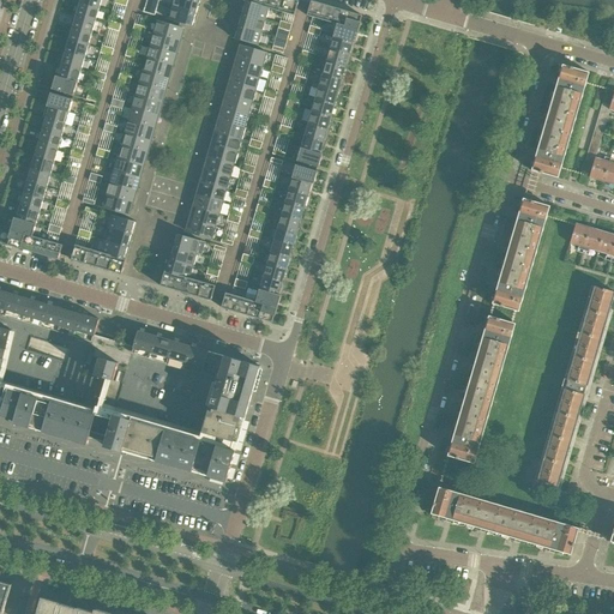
[(174,0),(173,7),(196,14),(199,1),(196,0),(174,0)]
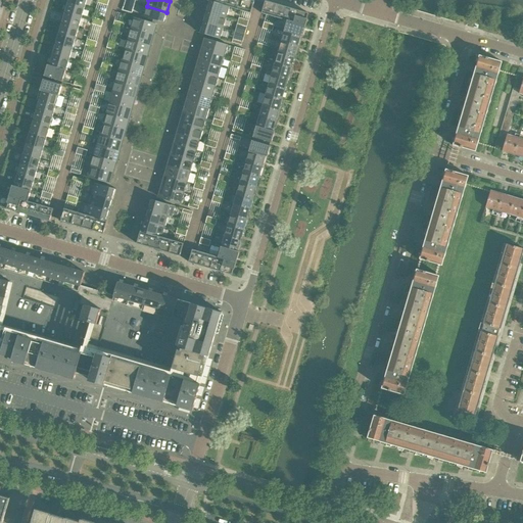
[(231,0),(229,7),(240,10),(242,0),(231,0)]
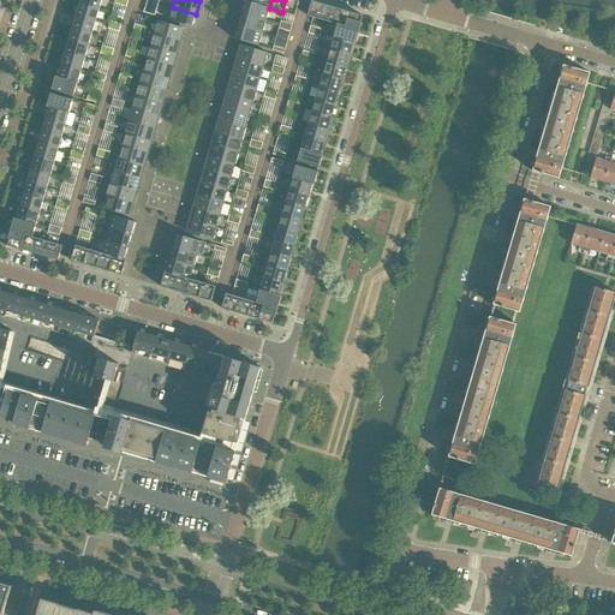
[(296,0),(285,0),(282,12),(294,16),(299,1),(296,0)]
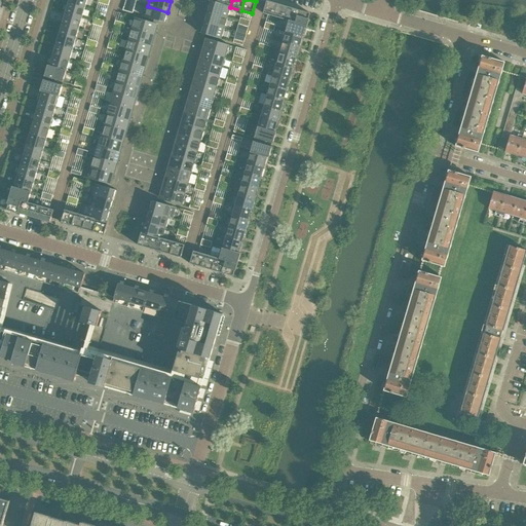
[(263,13),(273,16),(277,4),(266,1),(263,13)]
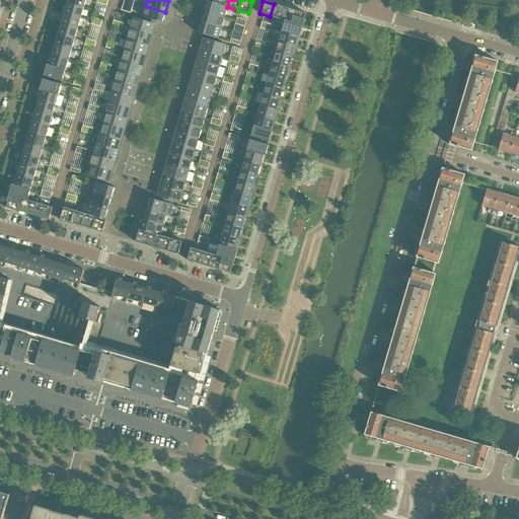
[(208,2),(205,12),(224,18),(227,7),(217,4),(208,2)]
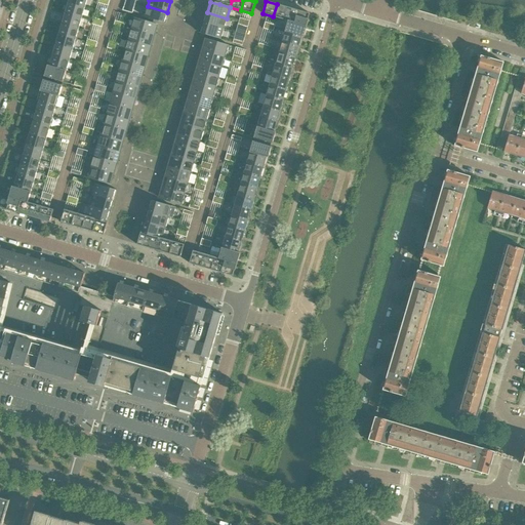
[(68,3),(65,13),(82,18),(85,7),(68,3)]
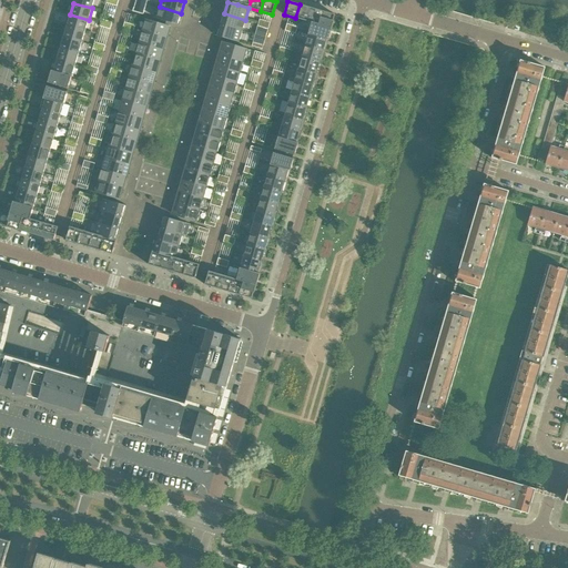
[(295,18),(307,21),(312,8),(300,4),(295,18)]
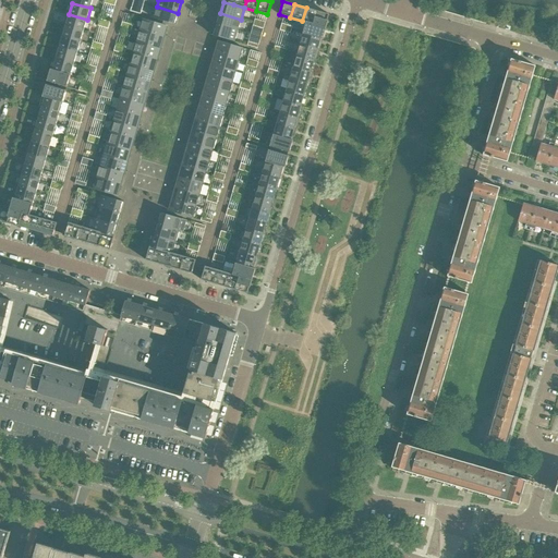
[(178,13),(157,7),(154,17),(174,24),(178,13)]
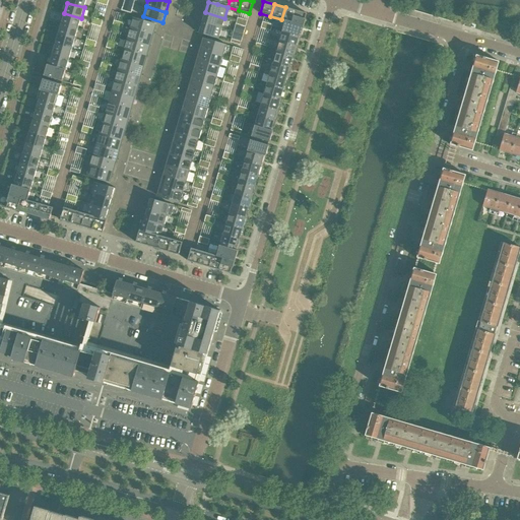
[(281,19),(285,20),(293,22),(296,10),(285,7),(281,19)]
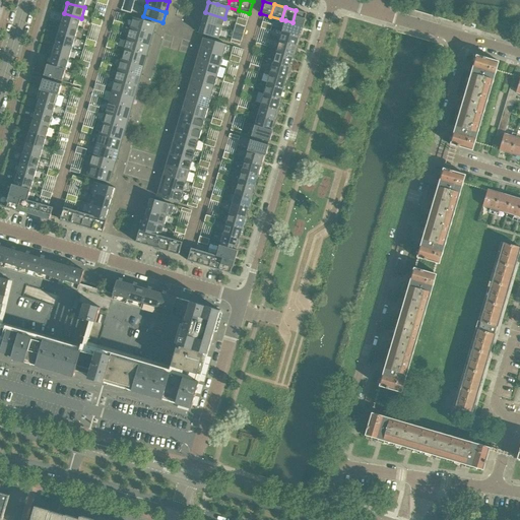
[(296,10),(293,22),(304,26),(306,19),(305,19),(307,13),(296,10)]
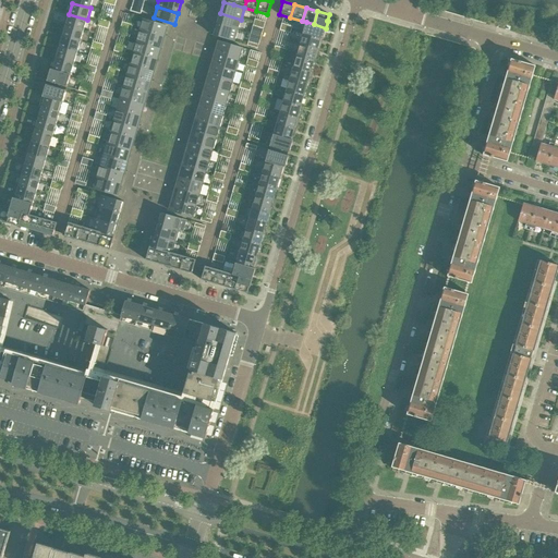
[(220,13),(217,24),(238,31),(241,20),(220,13)]
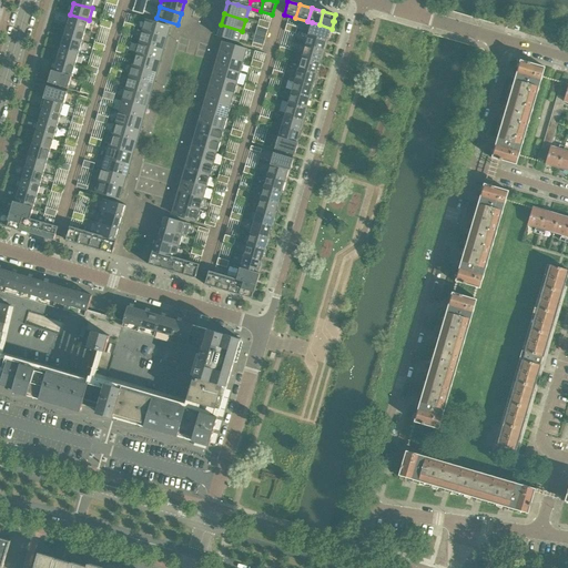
[(70,14),(67,26),(84,31),(89,20),(70,14)]
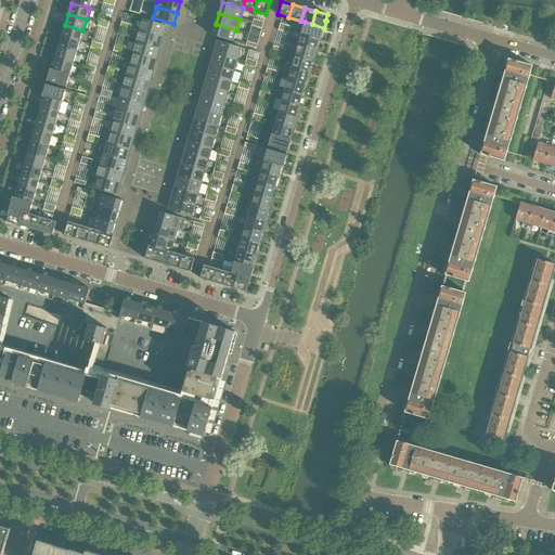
[(142,18),(139,29),(159,36),(163,25),(142,18)]
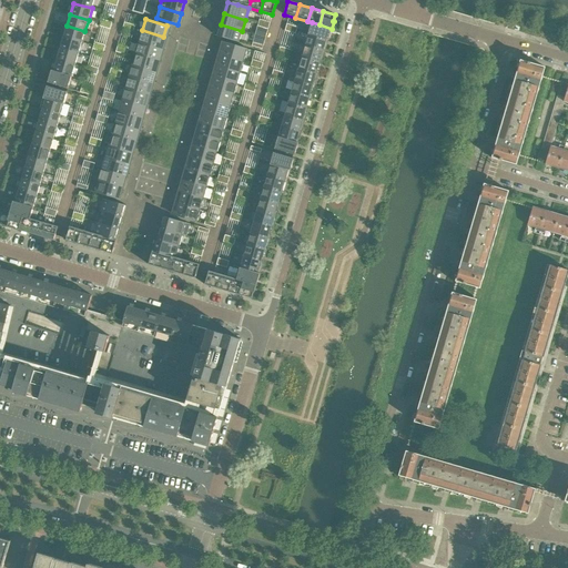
[(312,22),(308,33),(328,40),(332,29),(320,24),(312,22)]
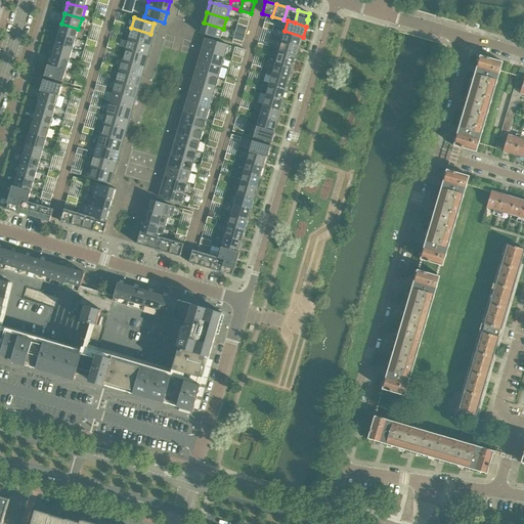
[(223,29),(204,23),(201,34),(220,39),(223,29)]
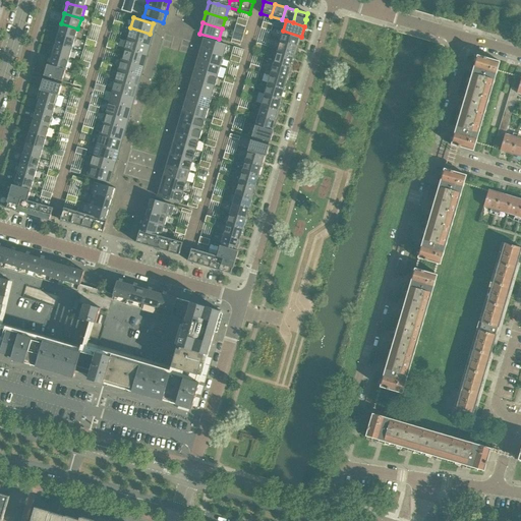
[(61,23),(58,35),(74,40),(77,29),(61,23)]
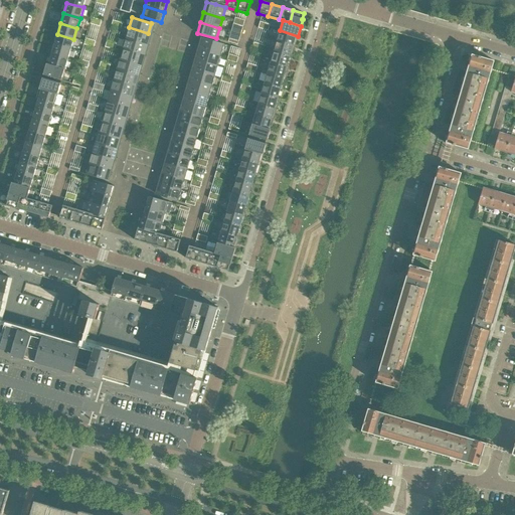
[(129,27),(126,38),(145,44),(148,33),(129,27)]
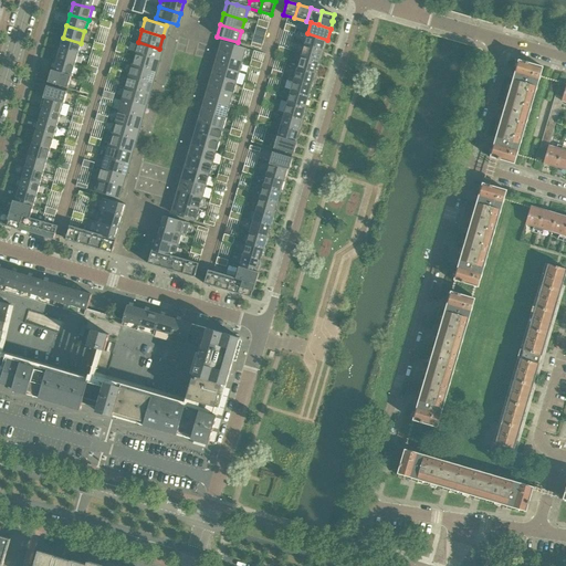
[(307,33),(304,45),(322,51),(325,40),(327,40),(307,33)]
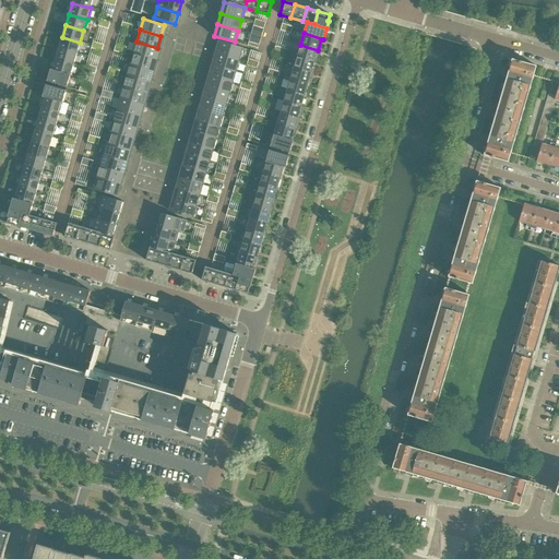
[(62,37),(59,48),(76,54),(80,43),(62,37)]
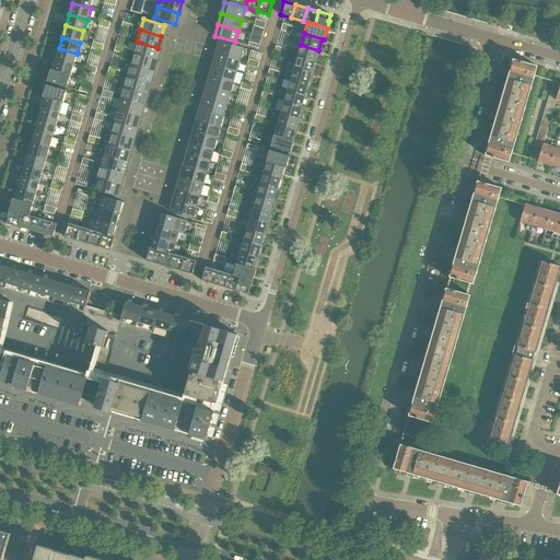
[(137,42),(133,53),(154,59),(158,48),(137,42)]
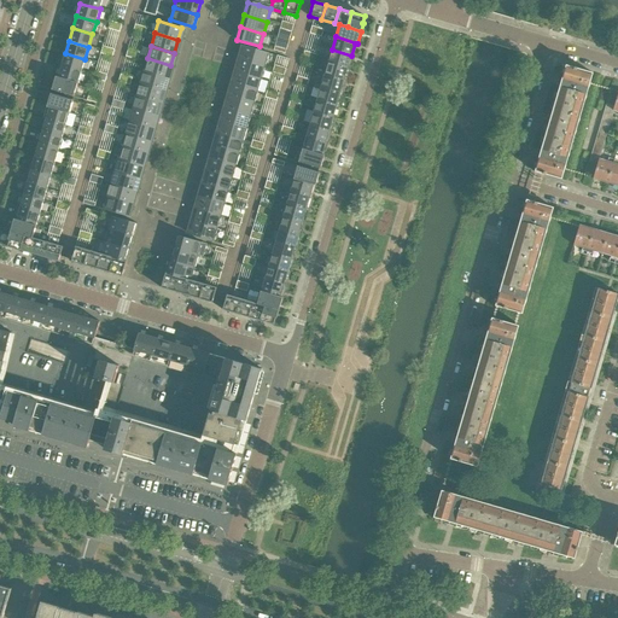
[(245,46),(242,59),(266,65),(269,53),(245,46)]
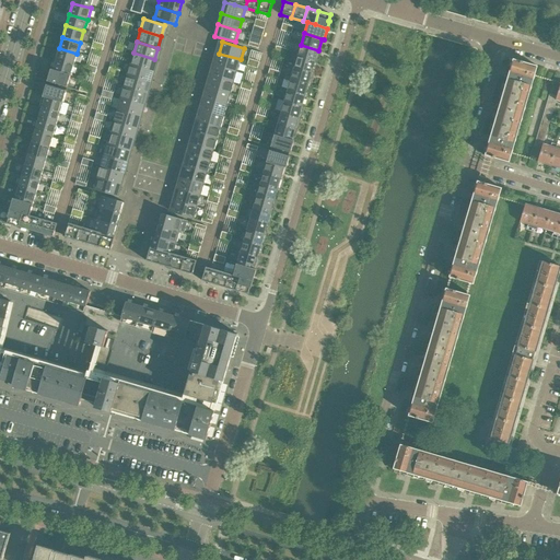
[(301,45),(298,56),(315,61),(318,50),(301,45)]
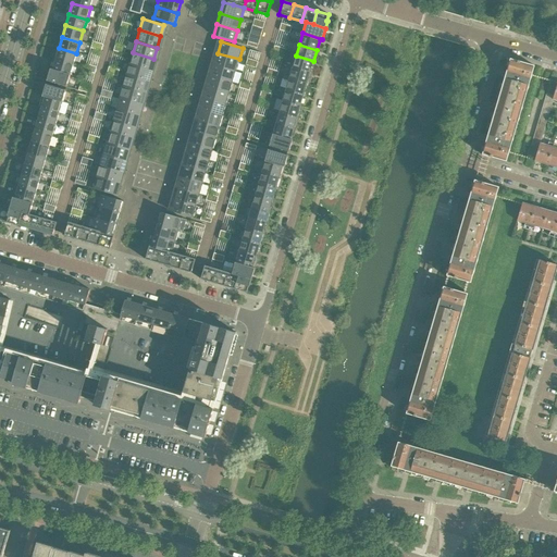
[(59,48),(56,59),(73,64),(76,53),(59,48)]
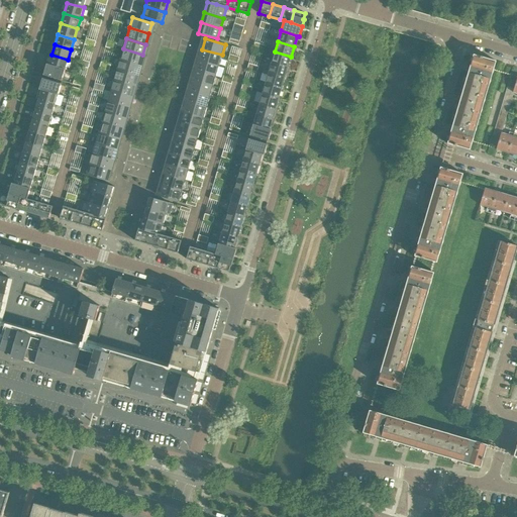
[(123,48),(120,60),(139,65),(142,55),(123,48)]
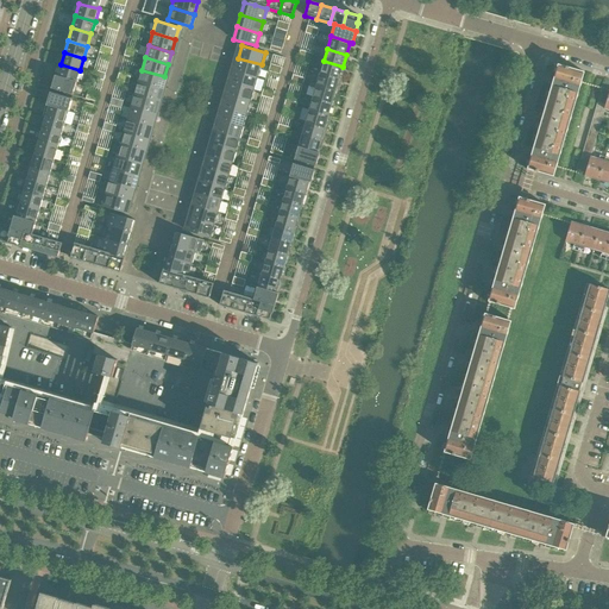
[(238,58),(234,70),(258,77),(262,64),(238,58)]
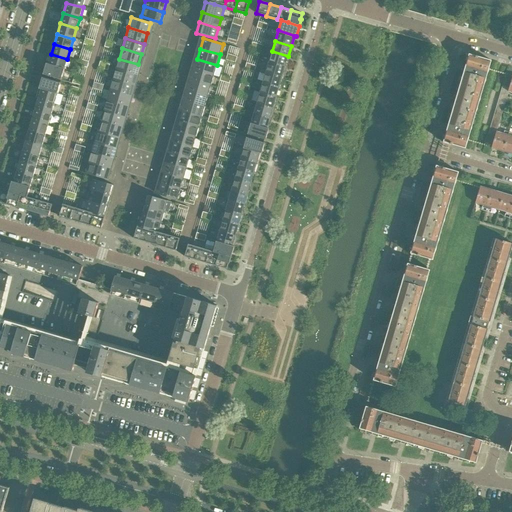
[(272,51),(269,61),(285,66),(288,56),(272,51)]
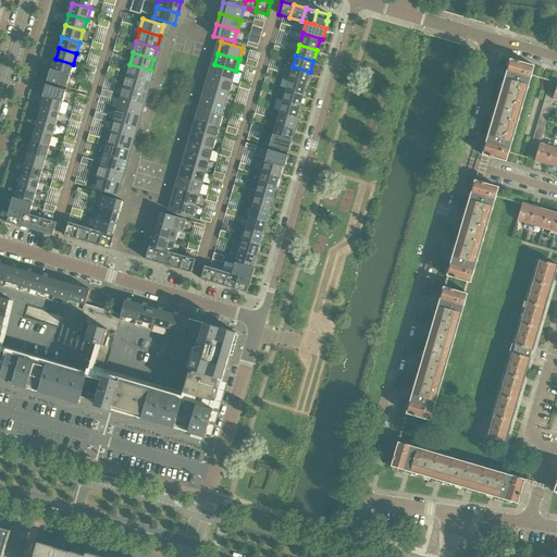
[(50,69),(50,70),(70,76),(73,64),(56,59),(52,70),(50,69)]
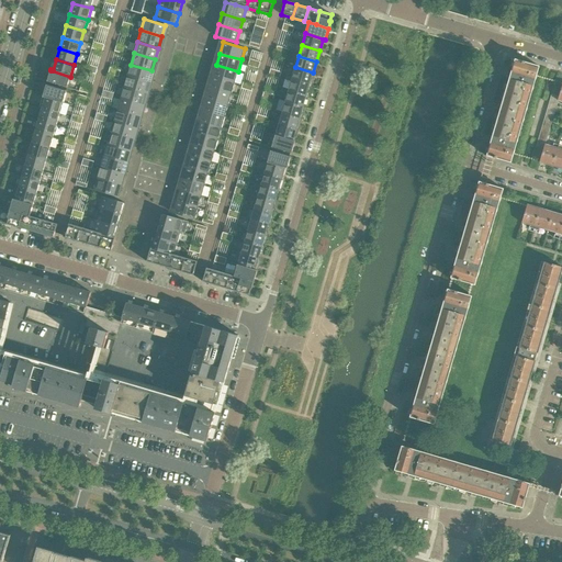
[(505,92),(527,98),(529,91),(531,92),(534,86),(534,82),(535,81),(537,75),(534,74),(536,66),(537,66),(525,63),(523,62),(515,59),(514,62),(513,66),(513,67),(512,71),(510,74),(507,72),(507,76),(506,78),(509,78),(507,85),(507,87),(505,91),(505,92)]
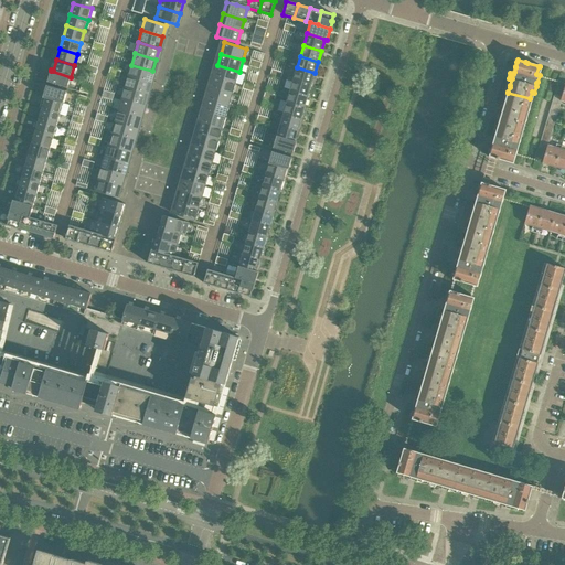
[(131,65),(128,76),(149,83),(152,71),(131,65)]
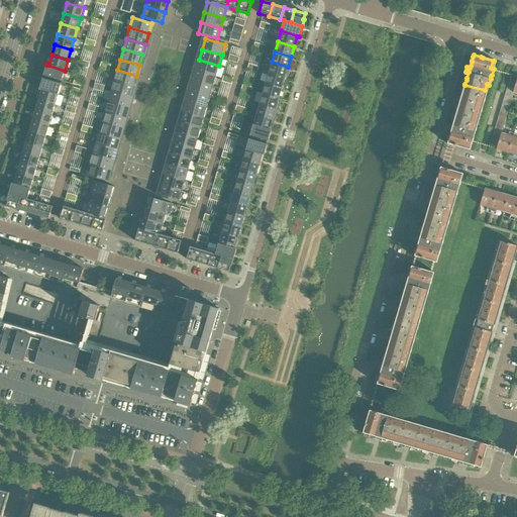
[(199,60),(196,71),(216,76),(219,66),(199,60)]
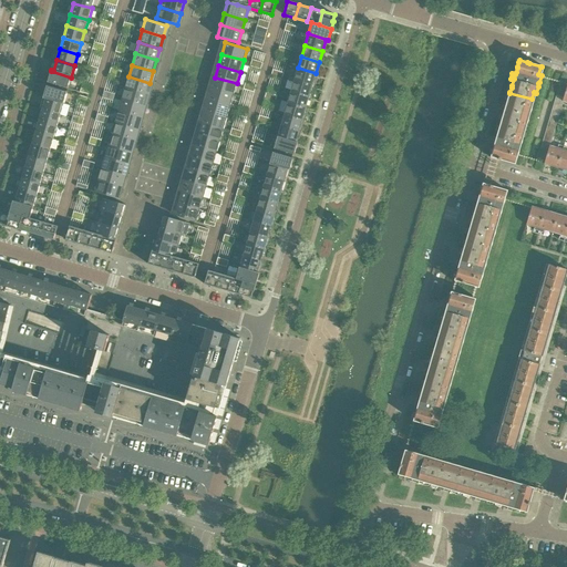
[(298,68),(295,80),(312,85),(316,73),(298,68)]
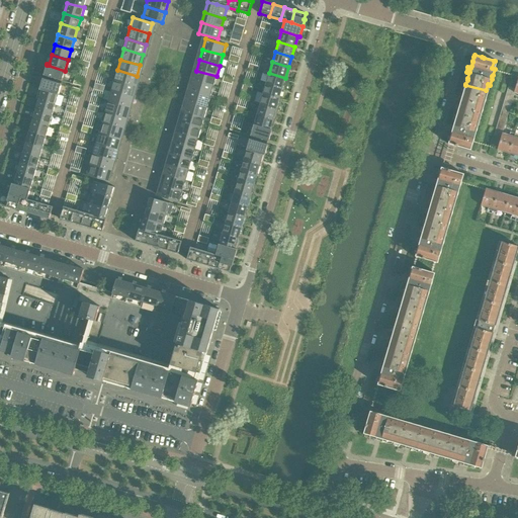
[(65,71),(47,65),(44,76),(62,81),(65,71)]
